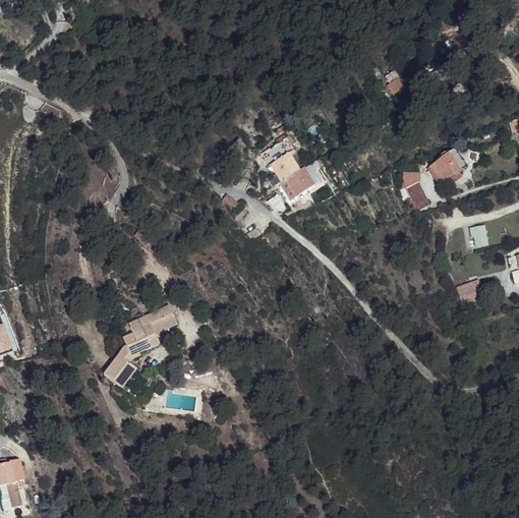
[(390,72),(384,84),(402,94),(408,81),(390,72)]
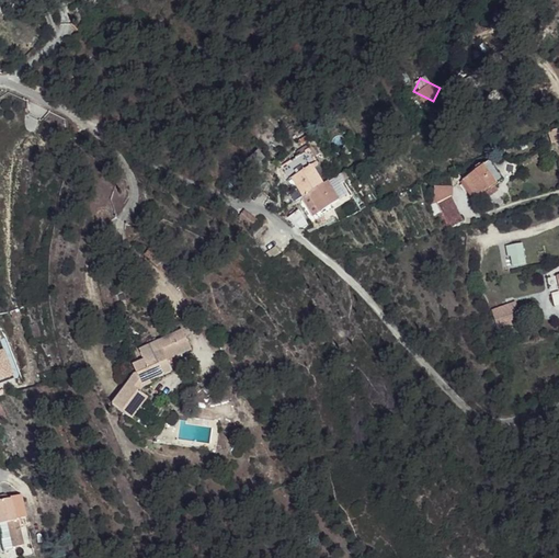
[(545,128),(548,144),(558,140),(558,135),(557,125),(545,128)]
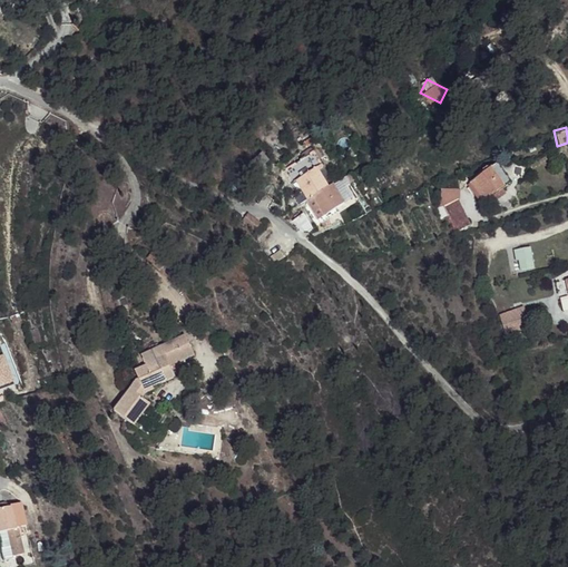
[(287,185),(283,189),(321,165),(319,163),(312,166),(302,154),(277,169),(287,185)]
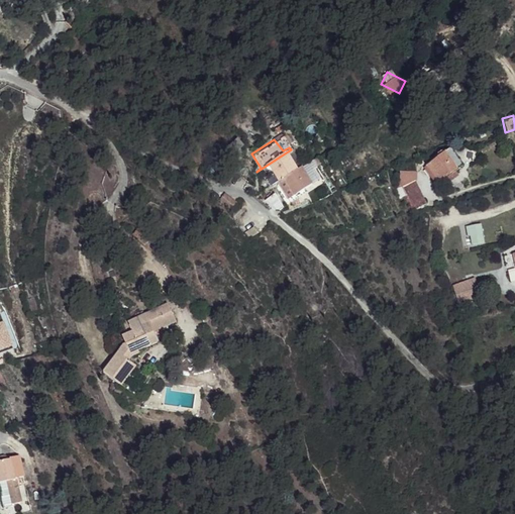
[(291,149),(256,172),(271,190),(304,169),(291,149)]
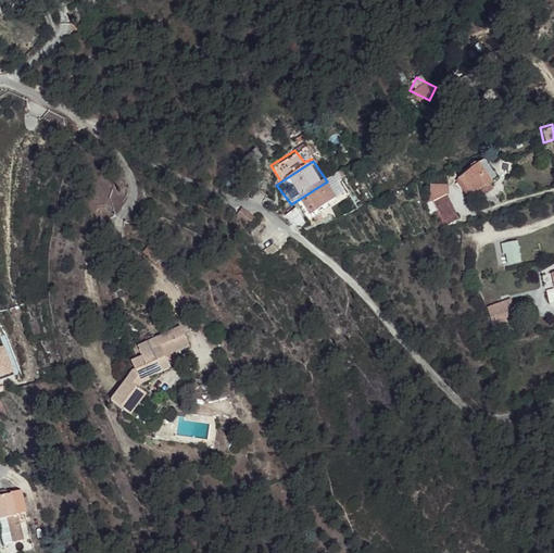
[(468,168),(437,181),(441,199),(476,187),(468,168)]
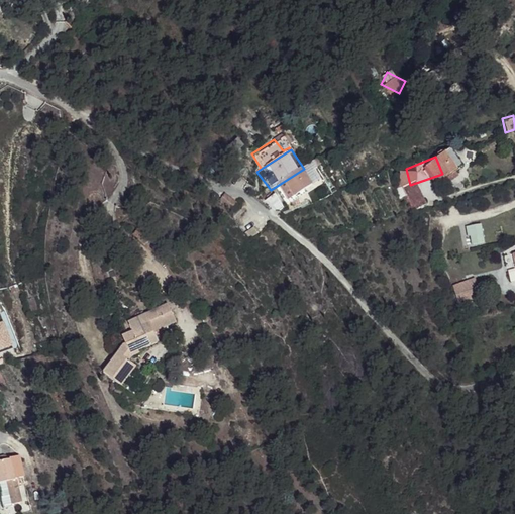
[(215,181),(210,188),(221,196),(226,189),(215,181)]
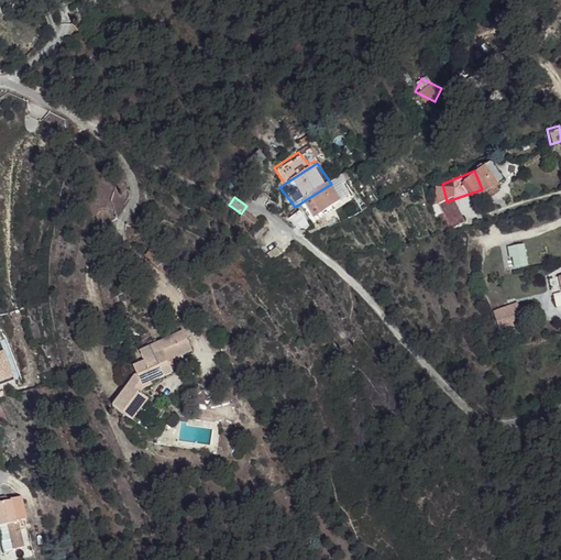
[(510,267),(526,264),(521,241),(506,243),(510,267)]
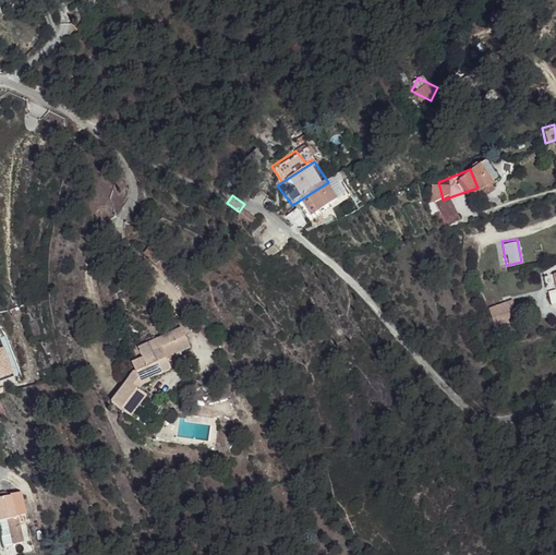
[(555,288),(551,269),(541,273),(548,299),(555,298),(555,288)]
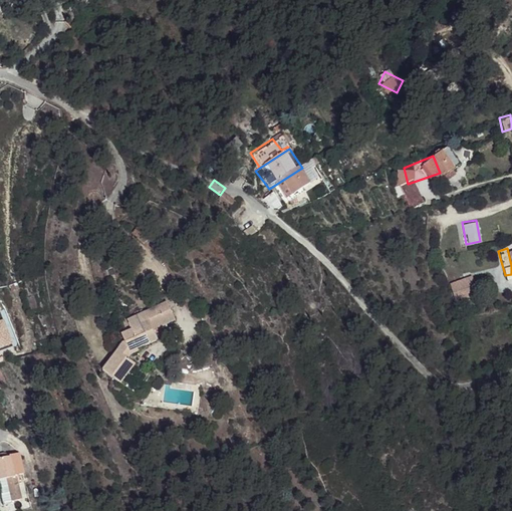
[(461,276),(440,283),(439,284),(446,301),(468,293),(461,276)]
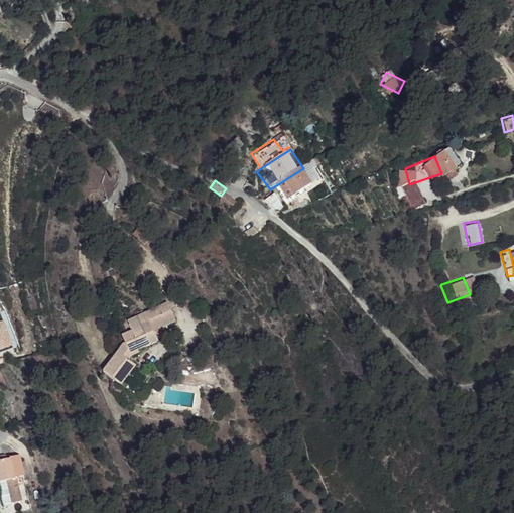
[(120,344),(101,370),(119,383),(133,365),(128,358),(139,354),(138,349),(157,341),(153,332),(173,322),(164,303),(134,316),(141,331),(134,334),(131,331),(119,336),(120,344)]
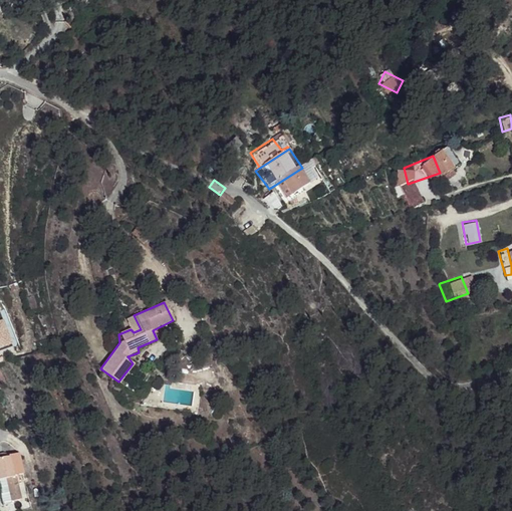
[(0,345),(14,340),(3,318),(0,319),(0,345)]
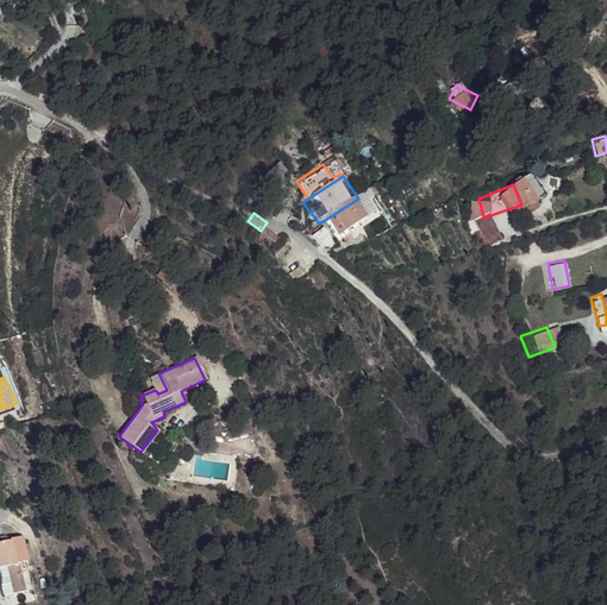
[(13,537),(8,539),(13,555),(14,561),(22,588),(25,587),(13,537)]
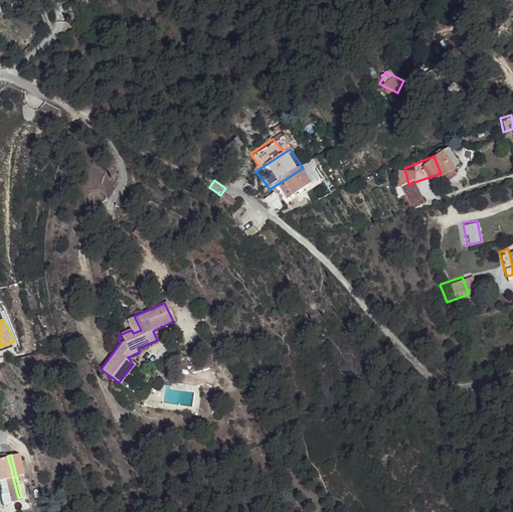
[(7,456),(0,457),(0,472),(3,472),(11,470),(7,456)]
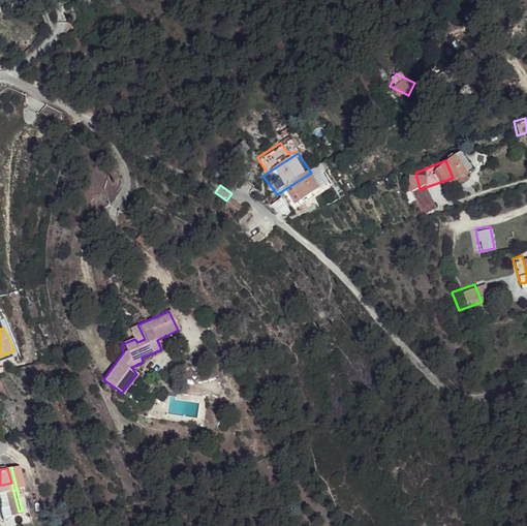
[(12,488),(5,490),(11,514),(19,512),(12,488)]
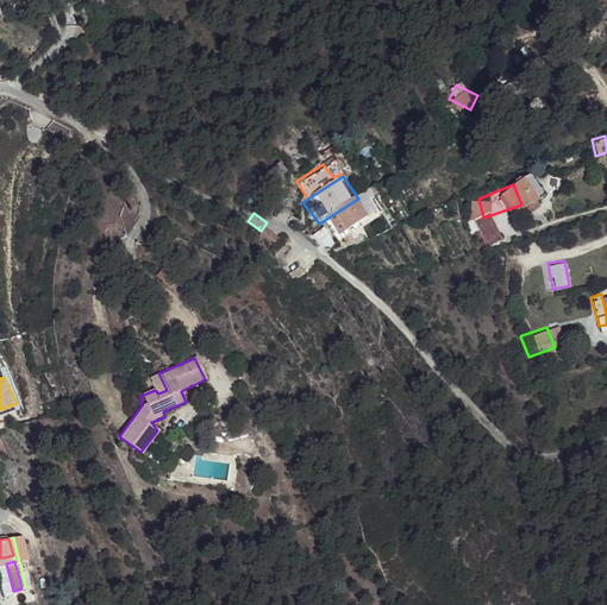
[(6,563),(0,567),(6,592),(13,591),(6,563)]
